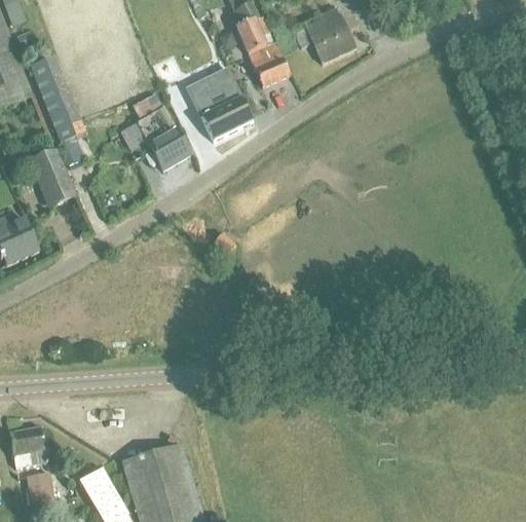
[(0,108),(34,97),(0,0),(0,108)]
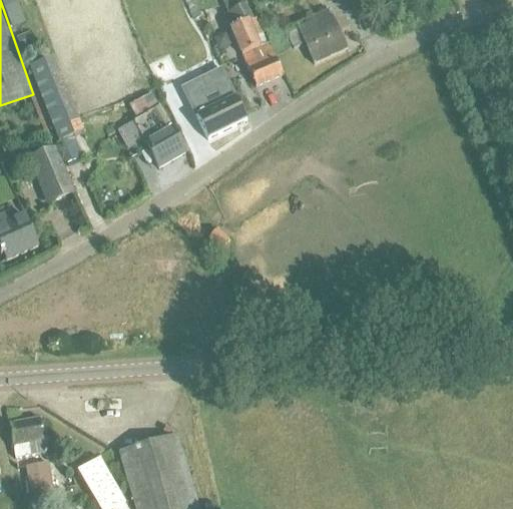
[(24,19),(17,0),(2,0),(11,24),(24,19)]
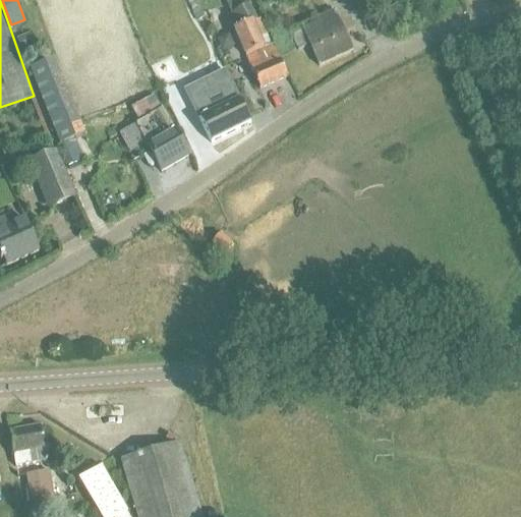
[(231,0),(227,2),(232,13),(229,15),(262,88),(287,76),(261,18),(258,19),(251,5),(250,5),(247,0),(231,0)]
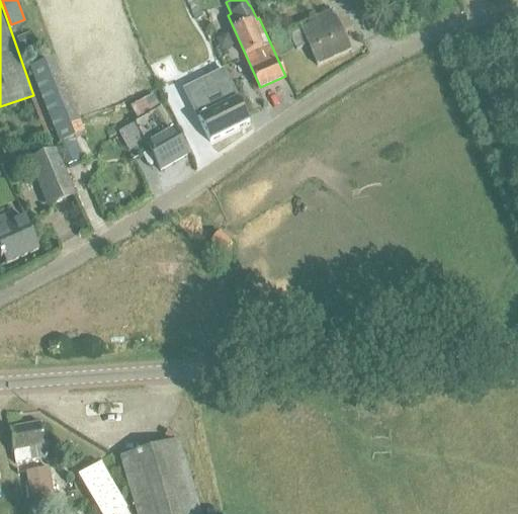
[(148,13),(155,45),(200,34),(192,3),(148,13)]
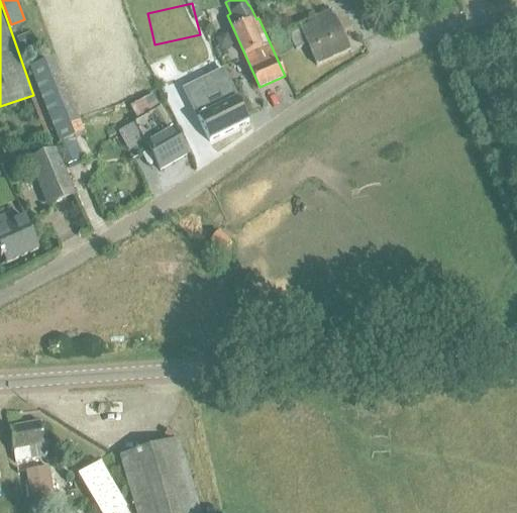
[(217,13),(213,4),(202,9),(206,18),(217,13)]
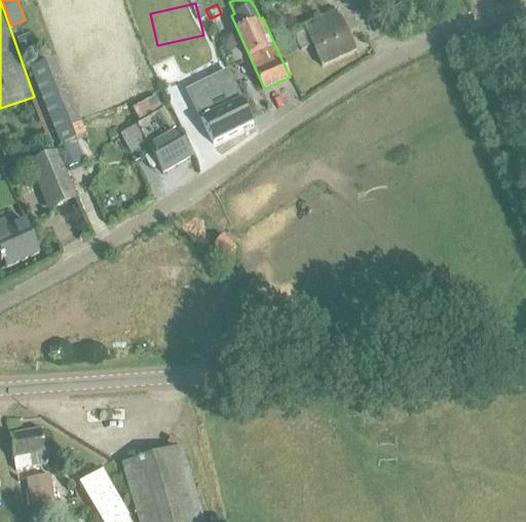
[(322,17),(295,28),(304,51),(316,46),(325,65),(359,50),(344,16),(341,9),(322,17)]
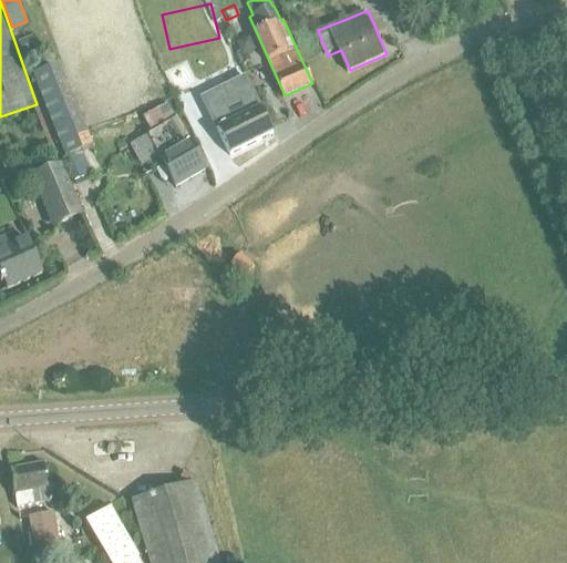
[(248,32),(235,39),(240,52),(255,45),(248,32)]
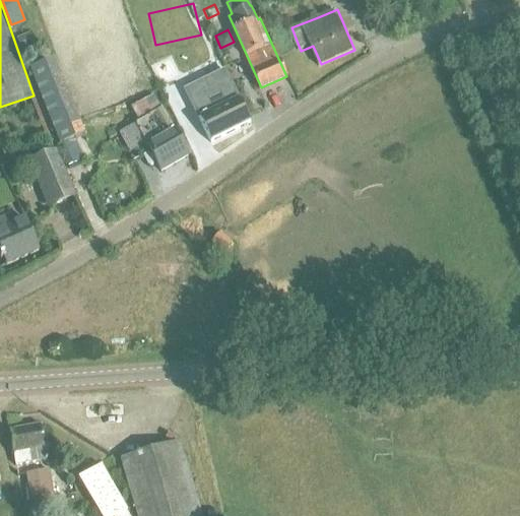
[(34,43),(28,30),(15,35),(19,47),(34,43)]
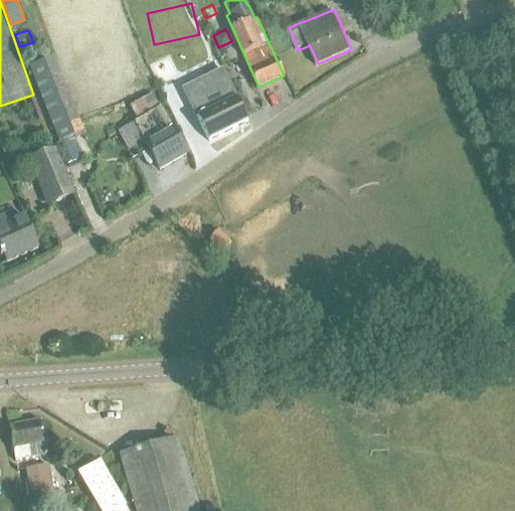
[(82,127),(52,52),(27,62),(57,137),(70,132),(82,127)]
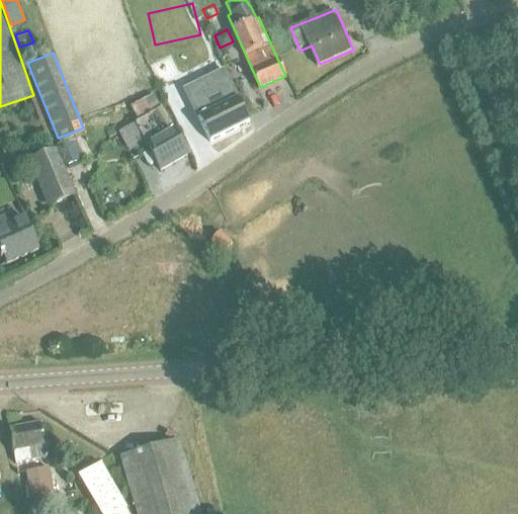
[(198,81),(184,88),(209,139),(248,119),(237,96),(223,69),(198,81)]
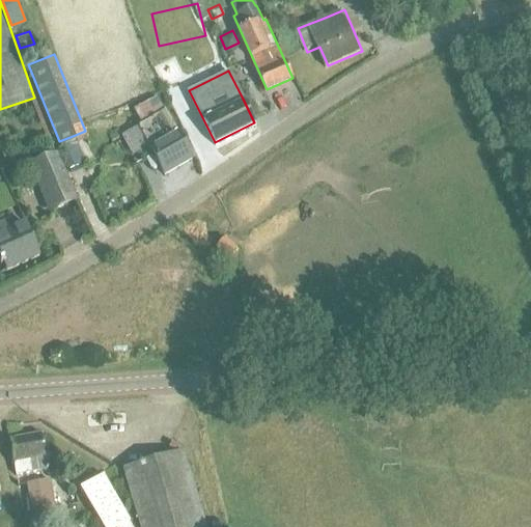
[(192,158),(166,109),(161,99),(140,111),(145,120),(141,122),(167,171),(192,158)]
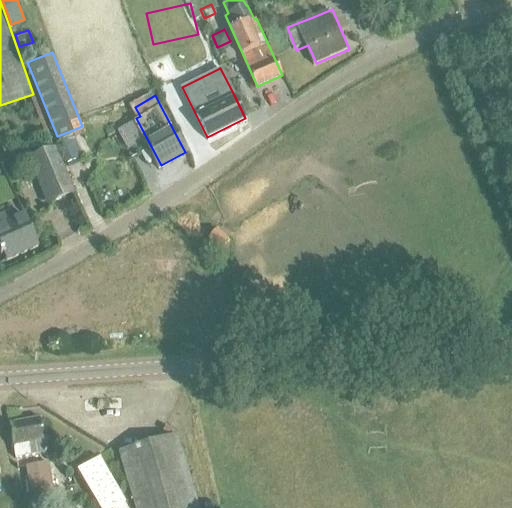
[(123,139),(141,129),(136,118),(117,128),(123,139)]
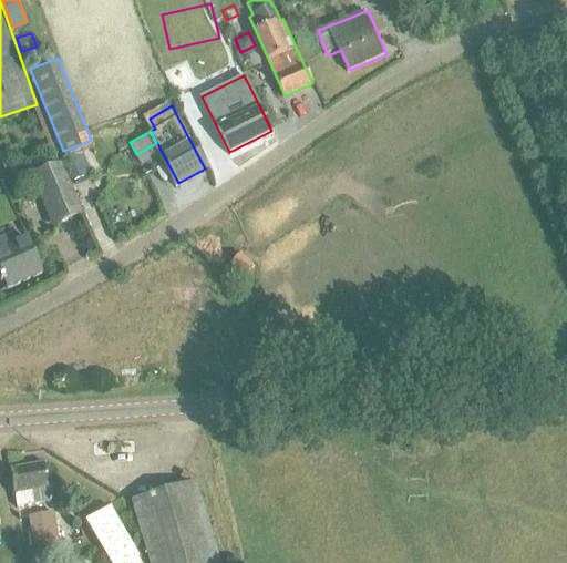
[(63,151),(61,152),(72,180),(89,173),(78,145),(63,151)]
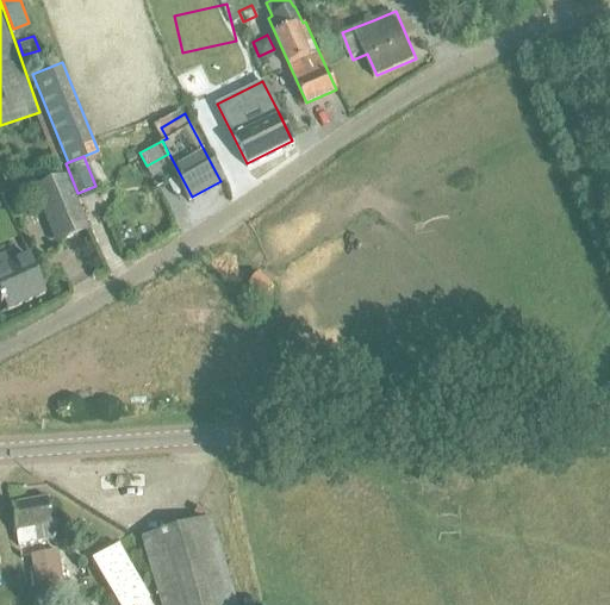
[(60,173),(33,185),(57,241),(83,229),(60,173)]
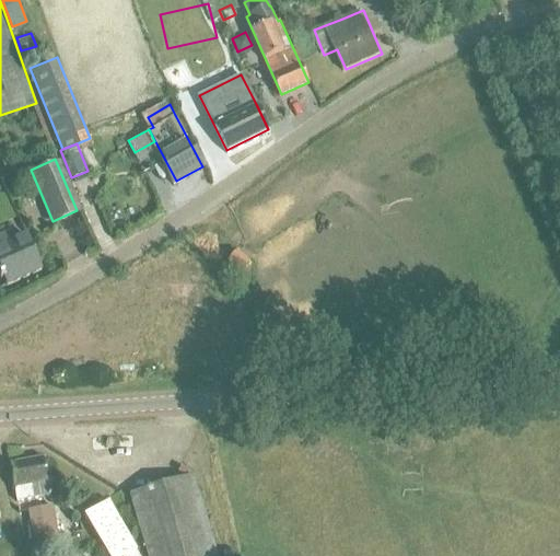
[(124,193),(104,200),(113,222),(132,213),(124,193)]
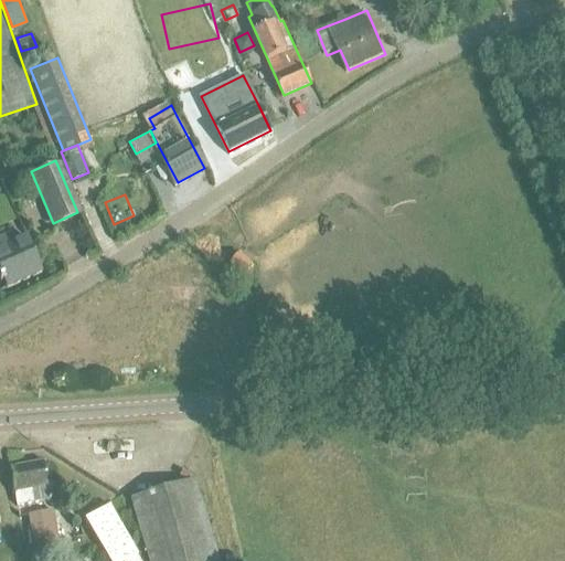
[(43,272),(28,237),(0,249),(0,267),(8,286),(43,272)]
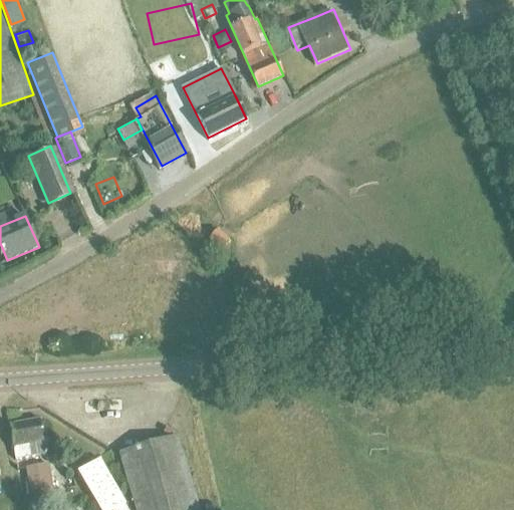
[(208,236),(221,249),(230,240),(218,227),(208,236)]
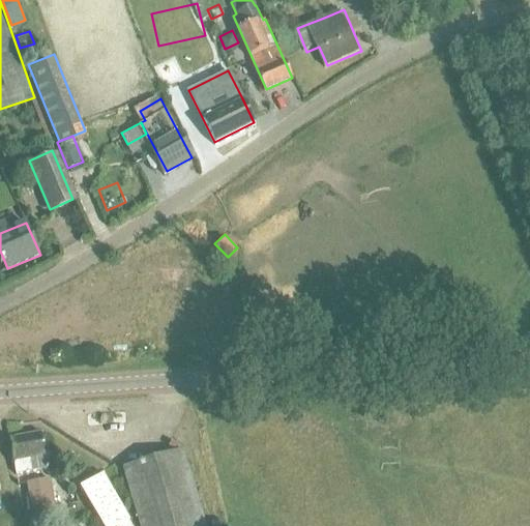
[(177,435),(194,440),(198,428),(180,422),(177,435)]
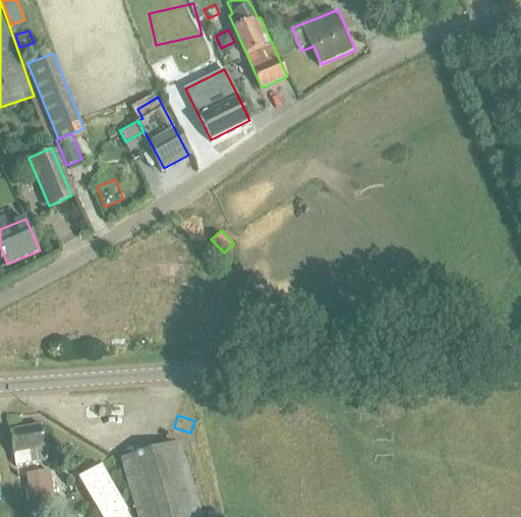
[(9,428),(15,462),(47,457),(41,422),(9,428)]
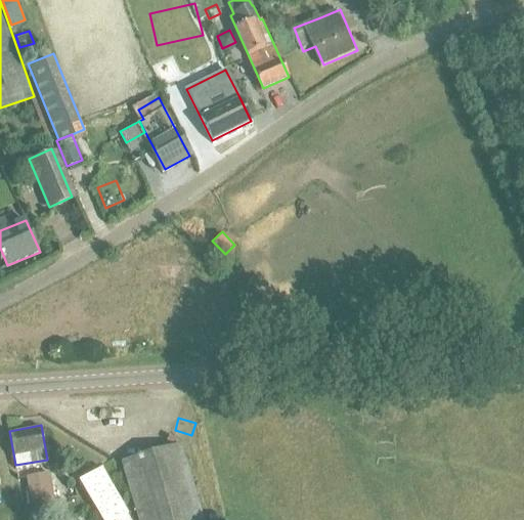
[(181,440),(123,457),(139,519),(201,519),(204,519),(181,440)]
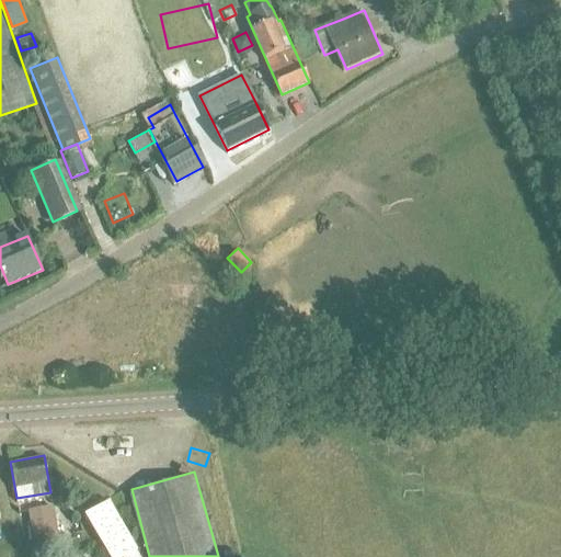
[(142,556),(109,497),(87,510),(112,556),(142,556)]
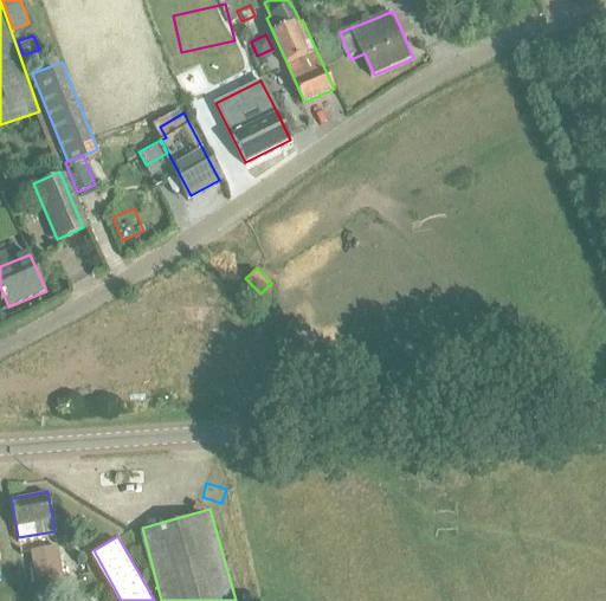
[(62,574),(57,542),(20,548),(26,580),(62,574)]
